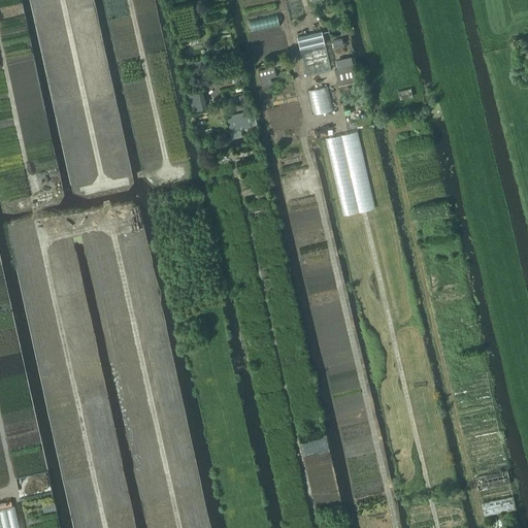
[(297,36),(305,75),(330,69),(321,31),(297,36)]
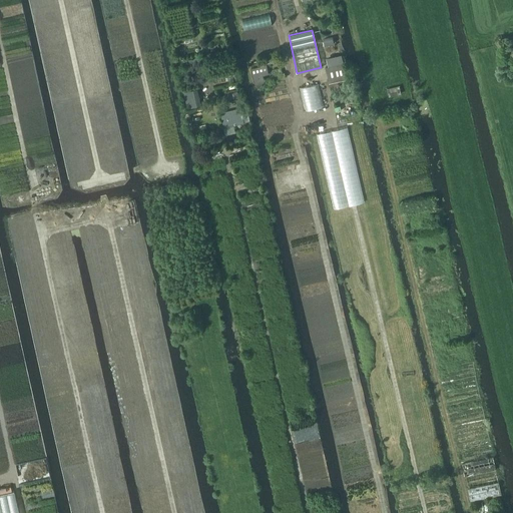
[(332,37),(322,40),(324,45),(334,43),(332,37)]
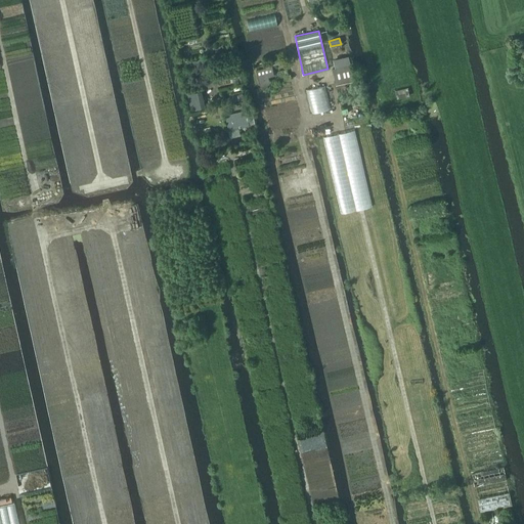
[(332,69),(335,84),(353,80),(350,64),(332,69)]
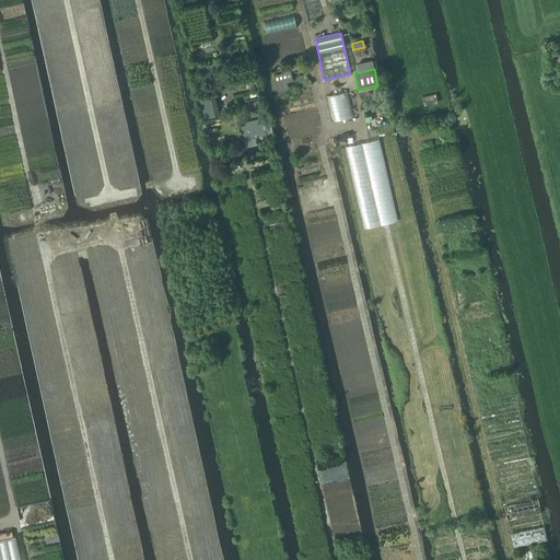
[(286,81),(292,80),(290,71),(273,74),(277,92),(288,90),(286,81)]
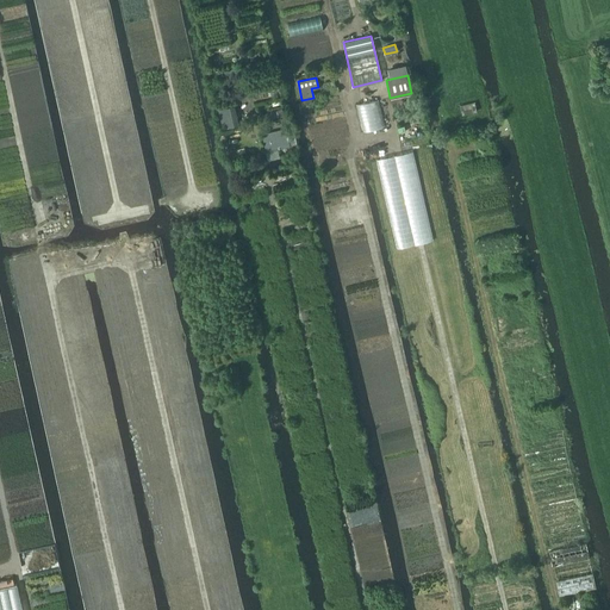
[(321,91),(322,97),(338,92),(337,86),(321,91)]
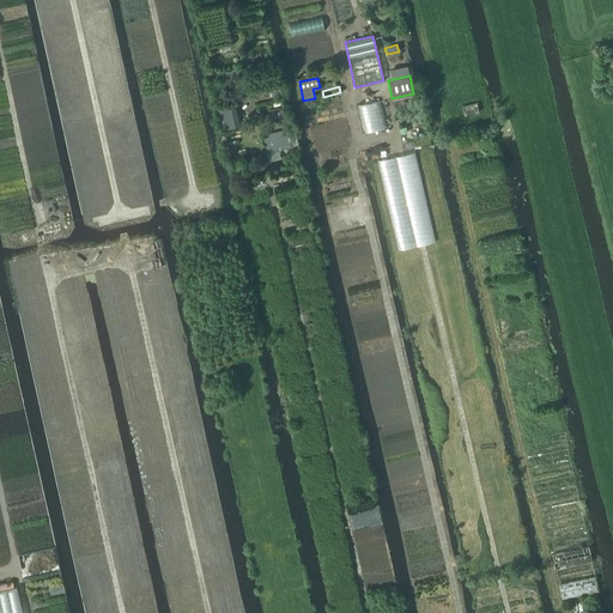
[(477,103),(462,105),(465,115),(479,111),(477,103)]
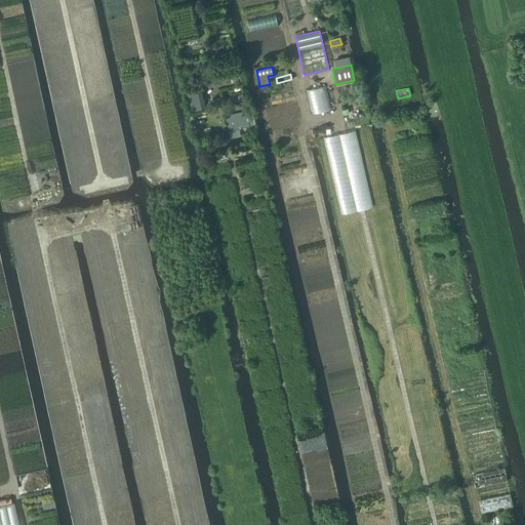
[(202,99),(190,102),(192,110),(204,107),(202,99)]
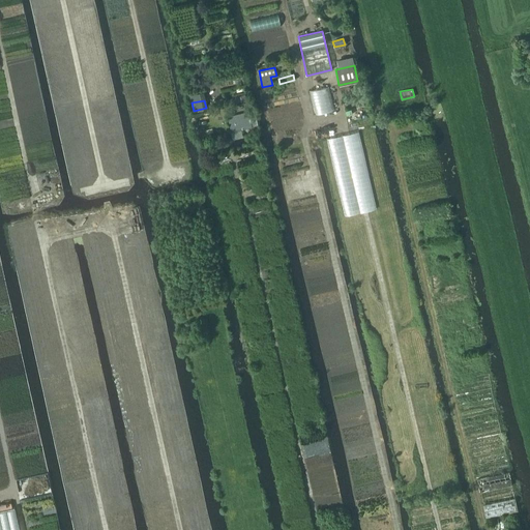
[(228,116),(231,131),(252,126),(248,112),(228,116)]
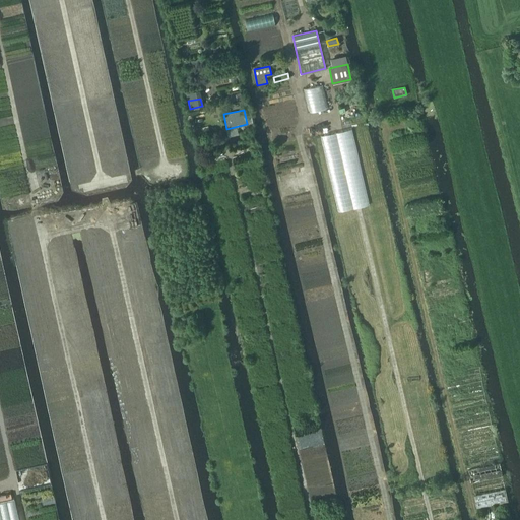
[(468,469),(471,482),(503,476),(500,463),(468,469)]
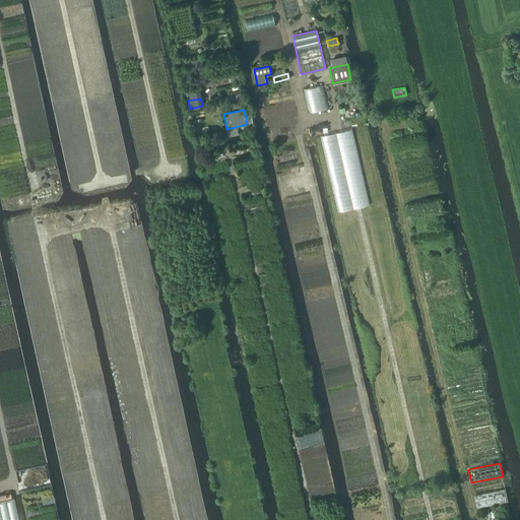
[(503,476),(471,482),(476,508),(508,501),(503,476)]
